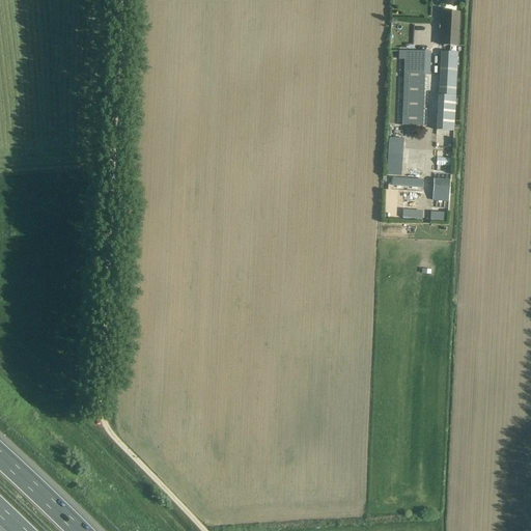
[(440,46),(456,47),(458,14),(442,12),(440,46)]
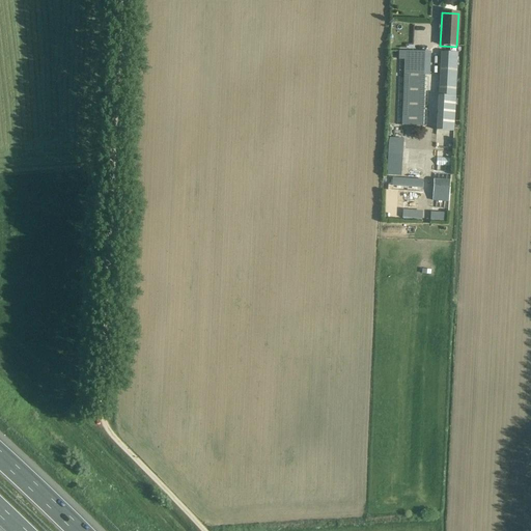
[(419,77),(416,74),(428,74),(429,60),(430,52),(404,51),(402,124),(422,126),(424,78),(419,77)]
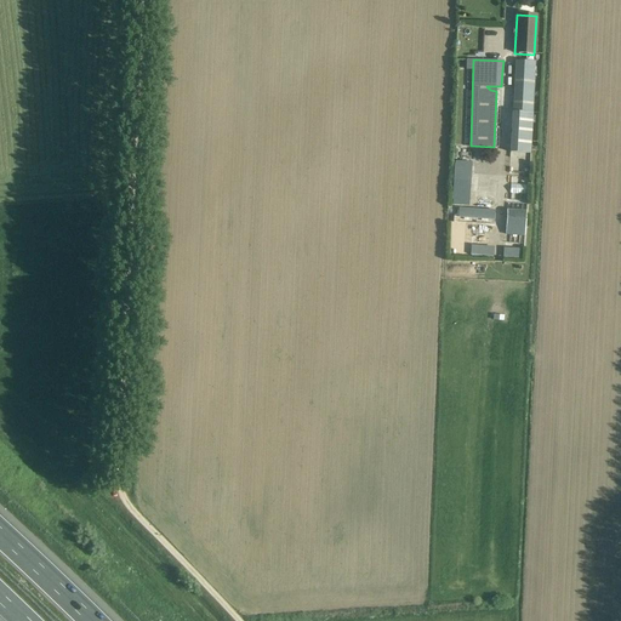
[(514,61),(512,112),(510,153),(530,153),(533,113),(535,62),(514,61)]
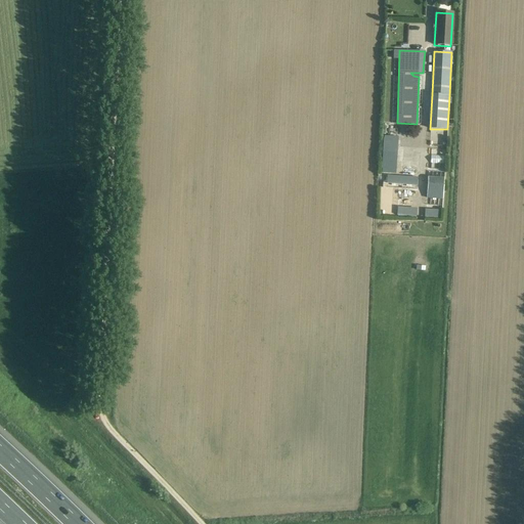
[(398,151),(383,151),(382,172),(397,173),(398,151)]
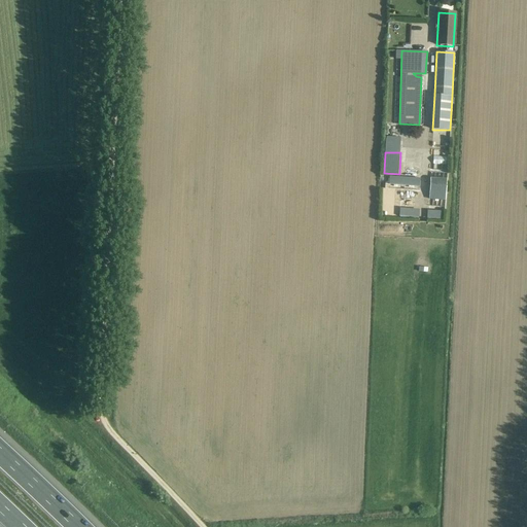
[(433,156),(433,165),(448,165),(448,157),(433,156)]
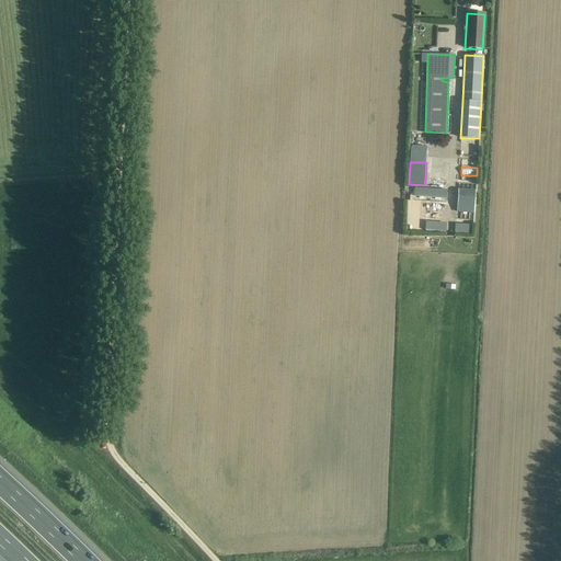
[(448,197),(448,189),(415,187),(415,196),(448,197)]
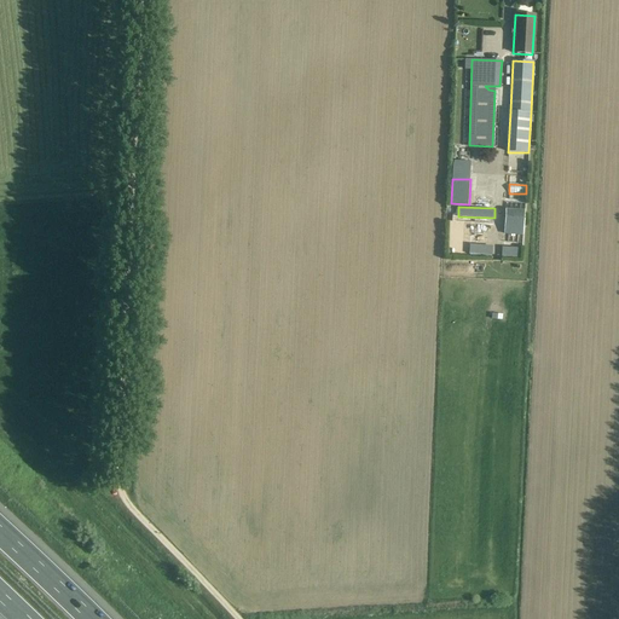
[(504,209),(504,213),(504,221),(503,235),(524,236),(525,209),(504,209)]
